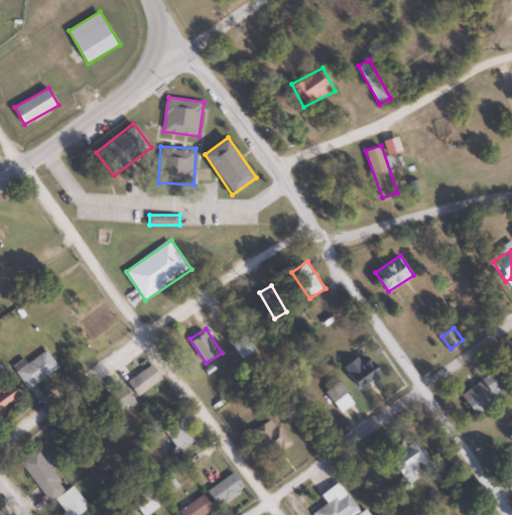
[(247,336),(234,345),(243,358),(257,349),(247,336)]
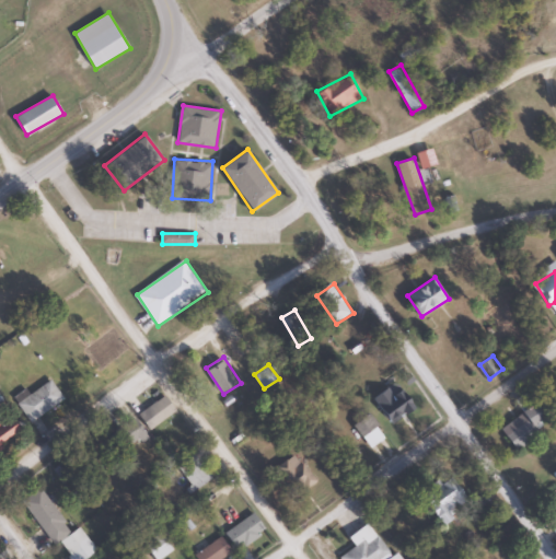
[(67,397),(53,379),(20,403),(33,422),(67,397)]
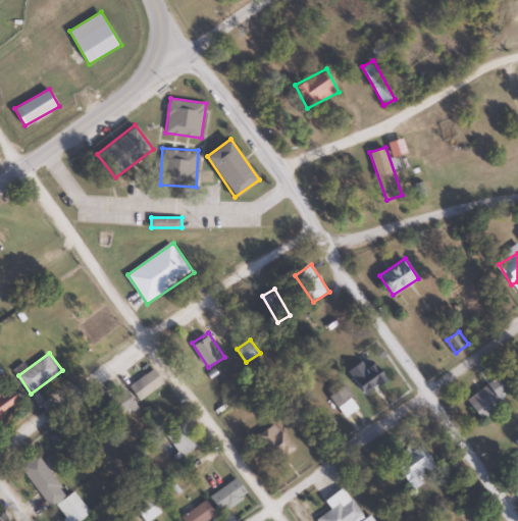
[(368,395),(387,376),(369,355),(350,373),(368,395)]
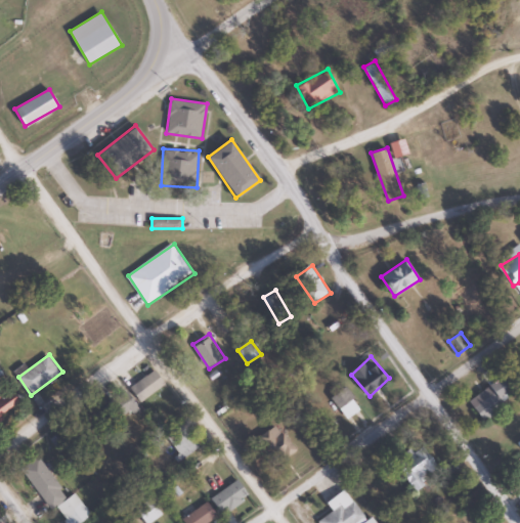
[(167,384),(157,369),(132,388),(142,402),(167,384)]
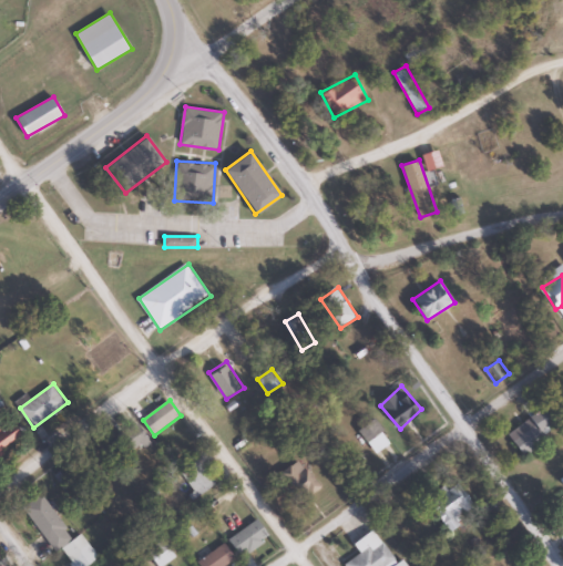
[(550,440),(545,433),(552,429),(551,426),(555,424),(545,409),(509,432),(524,456),(550,440)]
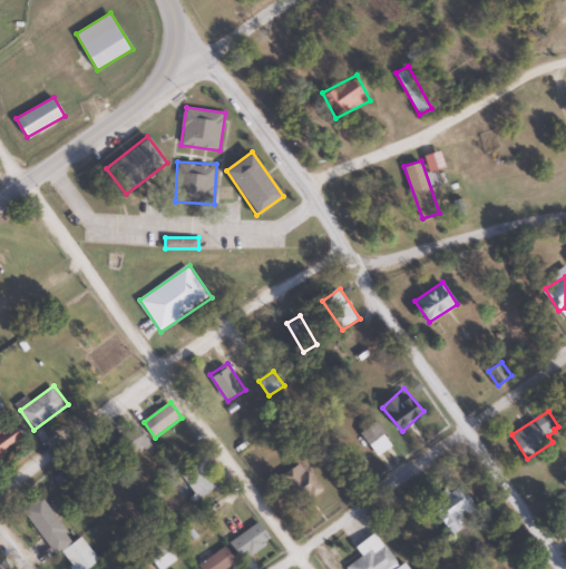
[(380,455),(396,444),(378,420),(362,431),(380,455)]
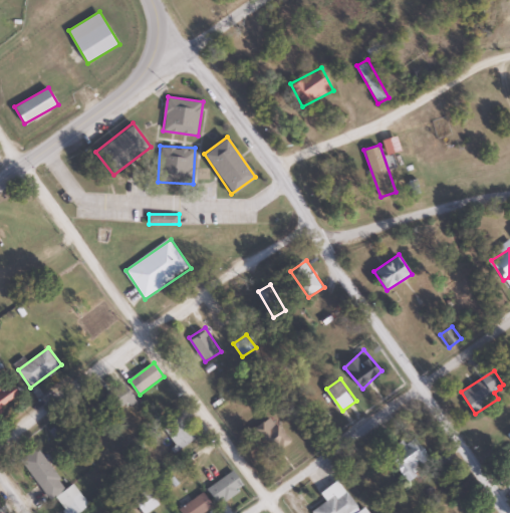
[(117,414),(137,400),(124,382),(105,398),(117,414)]
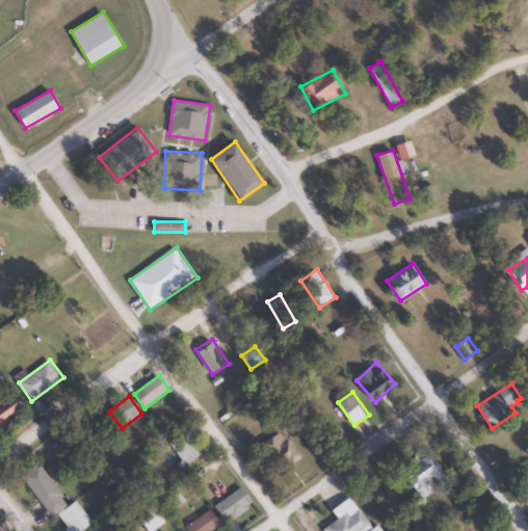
[(0,425),(23,410),(14,398),(0,406),(0,425)]
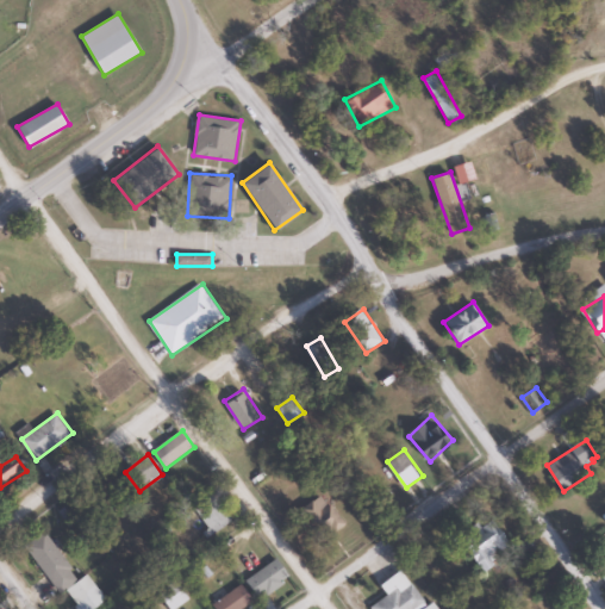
[(234,521),(217,495),(197,508),(213,533),(234,521)]
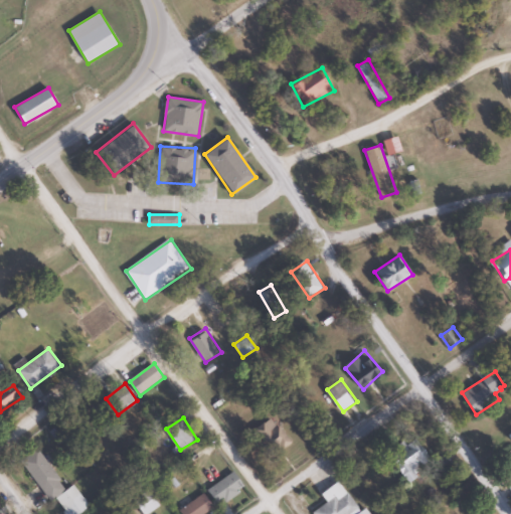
[(254,430),(272,457),(291,444),(275,417),(254,430)]
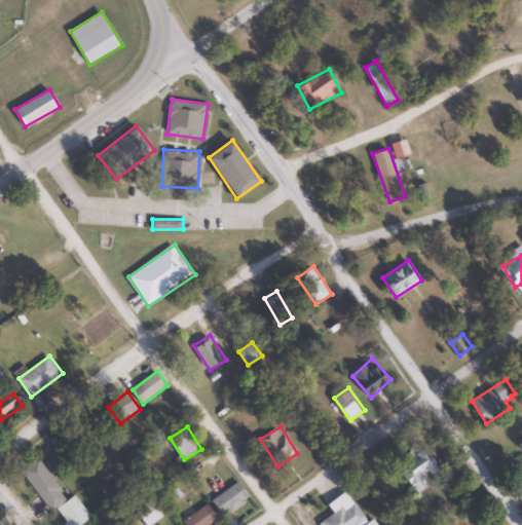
[(442,474),(423,446),(397,463),(416,491),(442,474)]
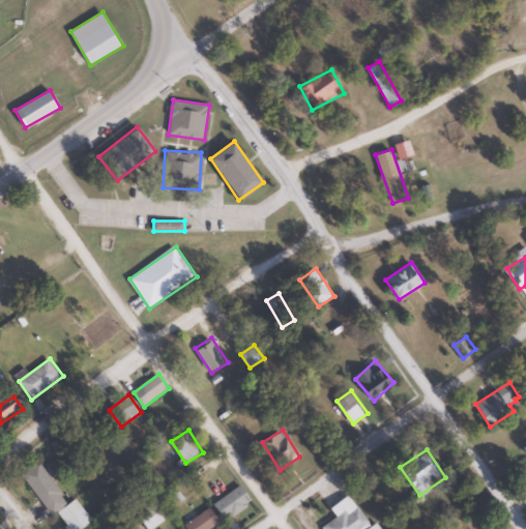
[(69,503),(39,462),(23,473),(52,515),(58,510),(69,525),(87,512),(77,498),(69,503)]
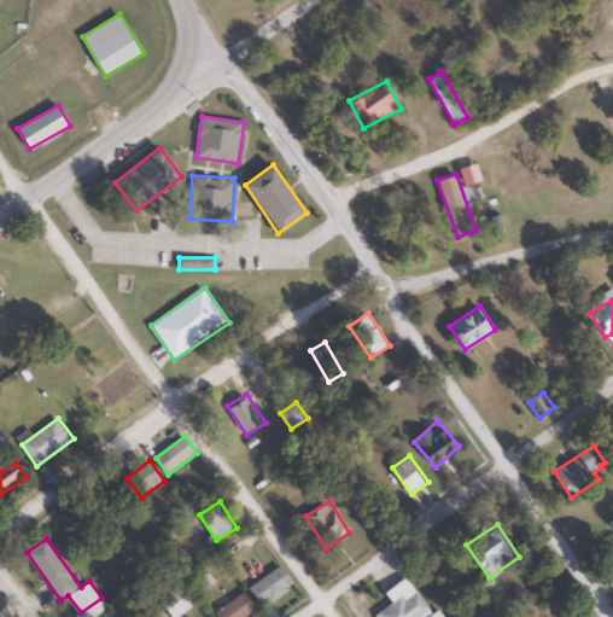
[(262,606),(296,586),(282,566),(250,587),(262,606)]
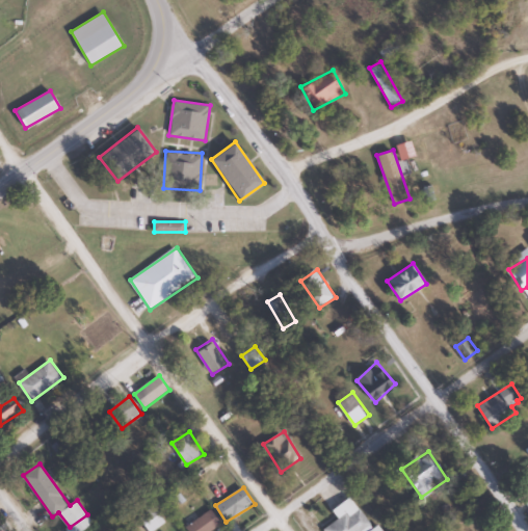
[(324,529),(325,530),(363,530),(372,525),(351,497),(333,510),(339,519),(324,529)]
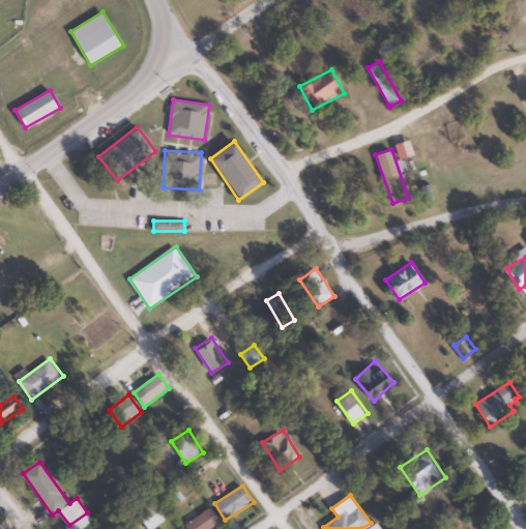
[(138,515),(149,528),(153,528),(166,520),(152,503),(138,515)]
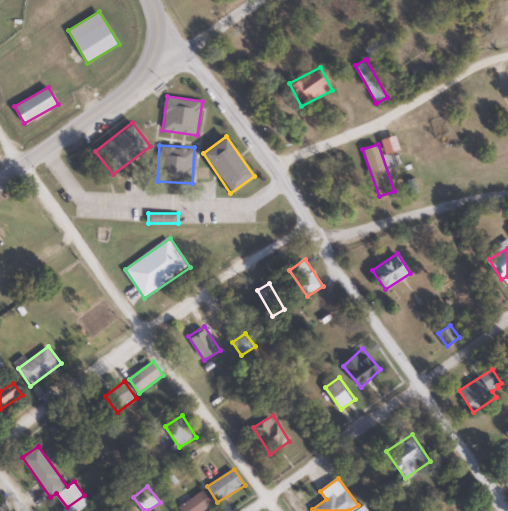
[(179,507),(181,510),(203,510),(213,505),(203,491),(179,507)]
